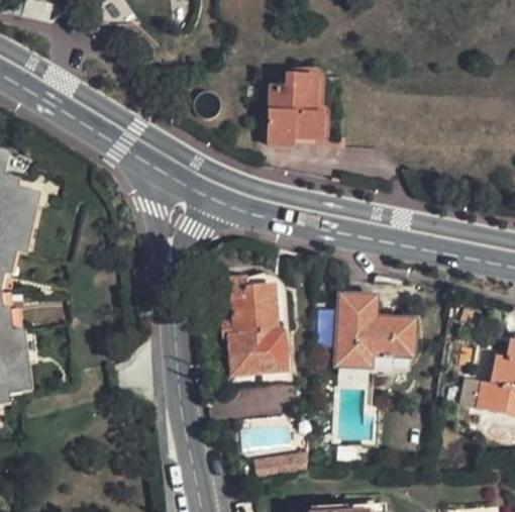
[(21,0),(18,9),(42,15),(46,0),(21,0)]
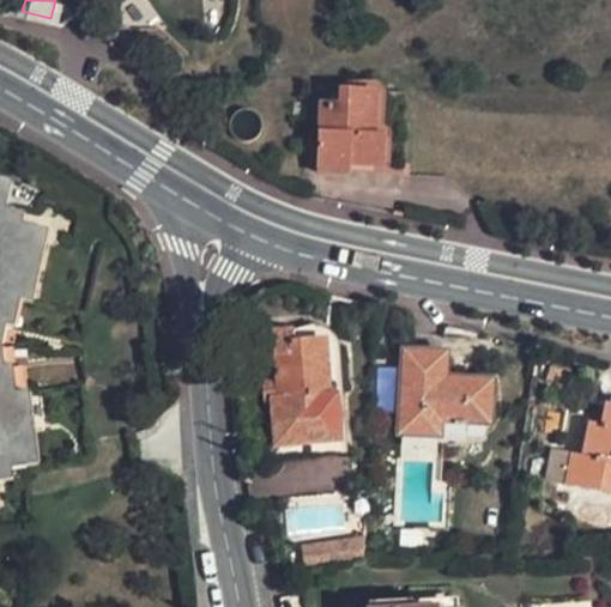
[(349,167),(366,168),(368,135),(370,85),(337,85),(337,99),(318,99),(313,164),(312,175),(349,177),(349,167)]
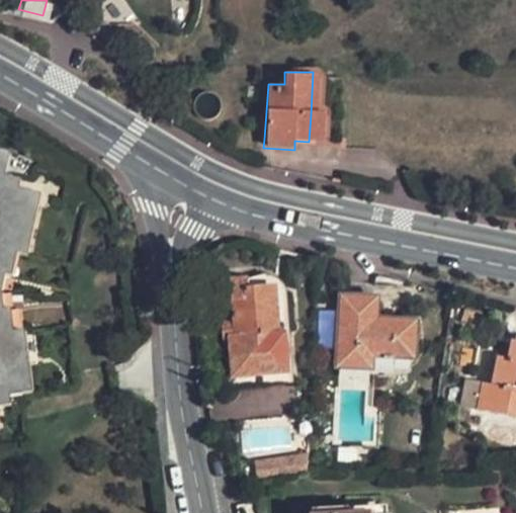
[(322,115),(311,114),(309,142),(320,142),(322,115)]
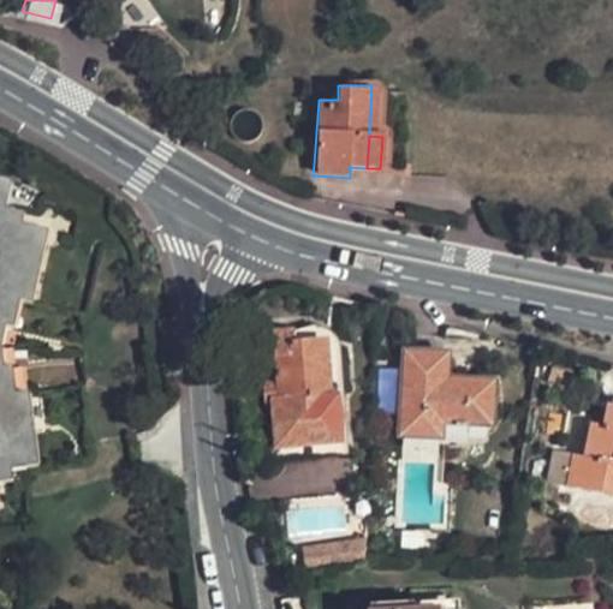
[(12,196),(19,169),(0,165),(0,177),(3,178),(0,193),(12,196)]
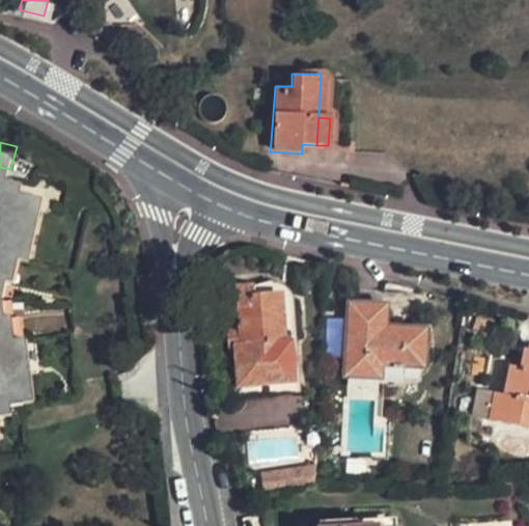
[(0,398),(5,398),(22,396),(14,329),(4,330),(2,307),(0,307),(0,272),(5,273),(10,248),(19,250),(32,186),(23,184),(15,182),(17,170),(10,169),(0,167),(2,154),(0,153),(0,398)]
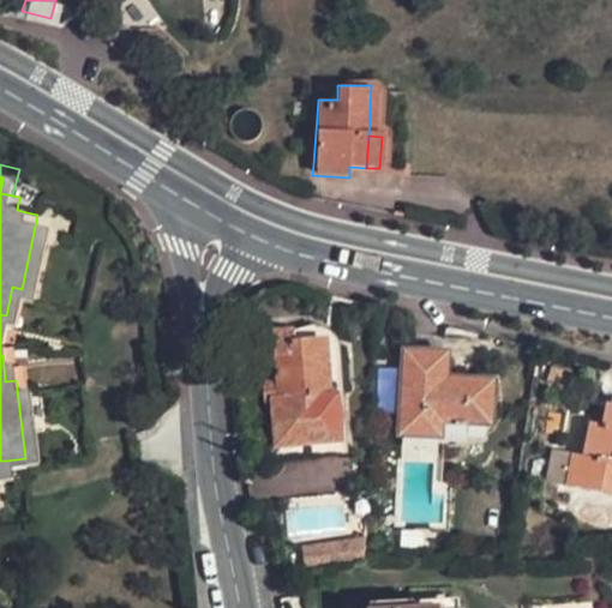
[(17,210),(27,212),(29,199),(19,197),(17,210)]
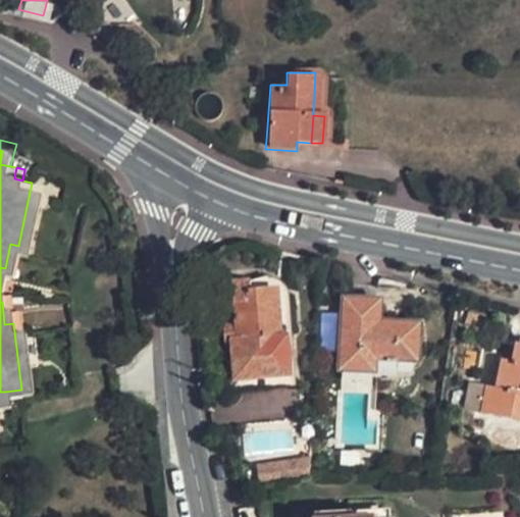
[(32,183),(18,246),(30,249),(43,185),(32,183)]
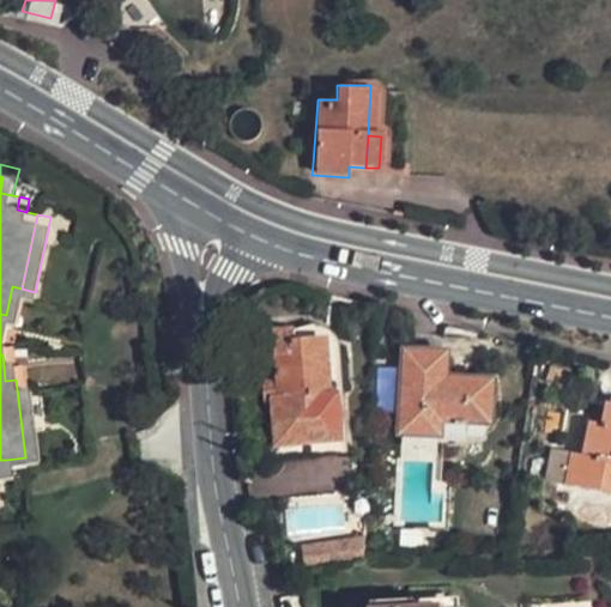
[(12,286),(6,315),(16,317),(22,289),(12,286)]
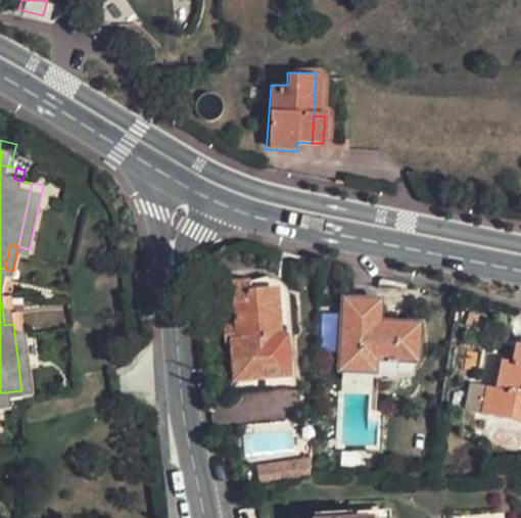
[(229,276),(231,321),(221,321),(222,340),(227,340),(231,378),(275,375),(272,335),(281,334),(277,284),(247,286),(247,275),(229,276)]
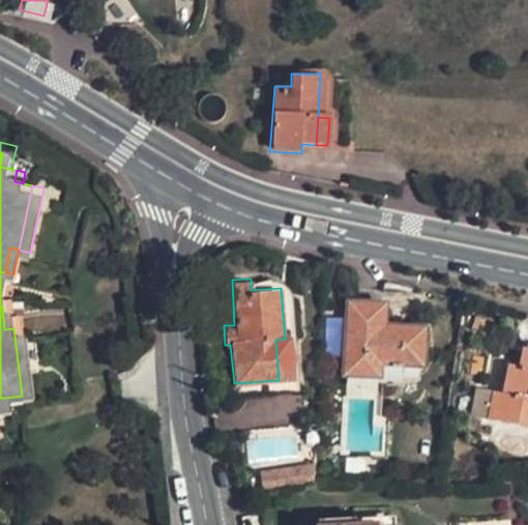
[(422,328),(381,324),(383,302),(351,300),(346,394),(378,395),(379,360),(419,363),(422,328)]
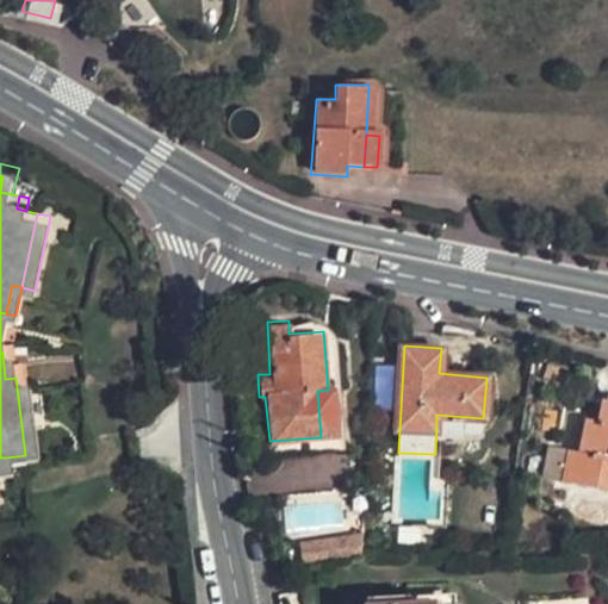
[(5,379),(16,378),(14,352),(5,352),(2,353),(5,379)]
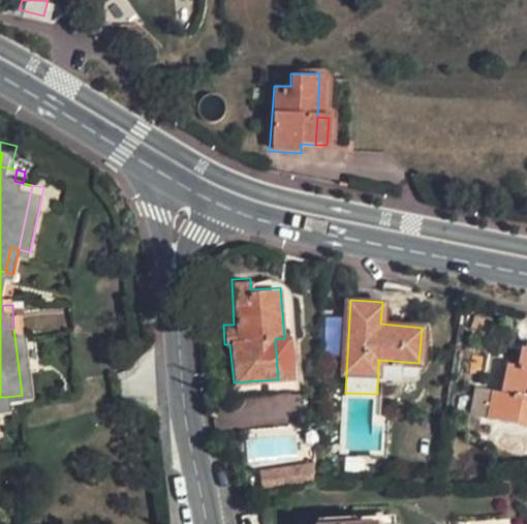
[(13,328),(22,395),(32,394),(24,328),(13,328)]
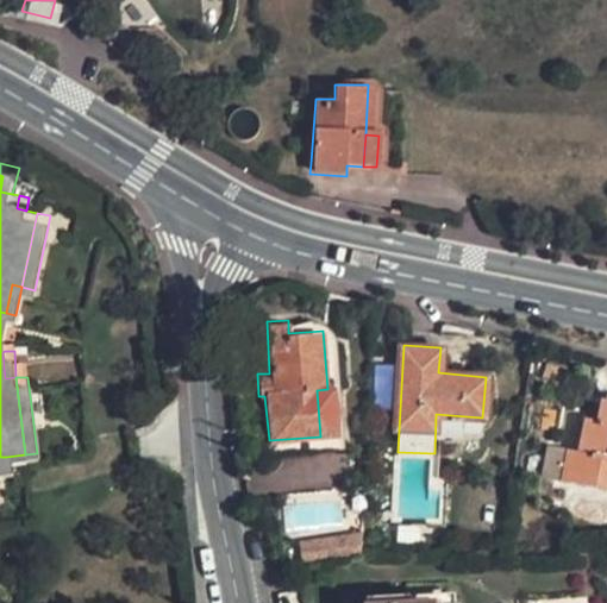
[(606,401),(599,400),(595,418),(584,416),(580,451),(568,448),(563,479),(606,487),(606,401)]
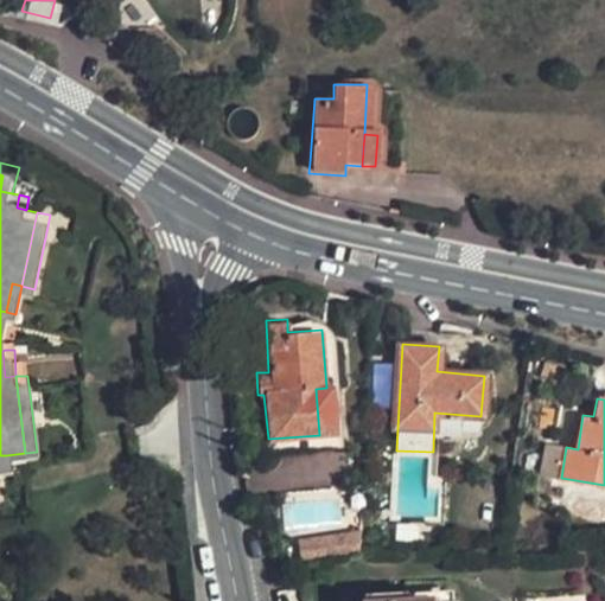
[(561,478),(566,447),(547,443),(541,474),(561,478)]
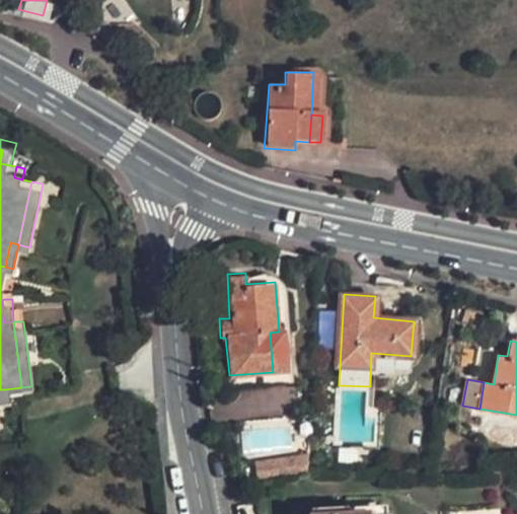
[(310,454),(254,461),(256,480),(309,470),(310,454)]
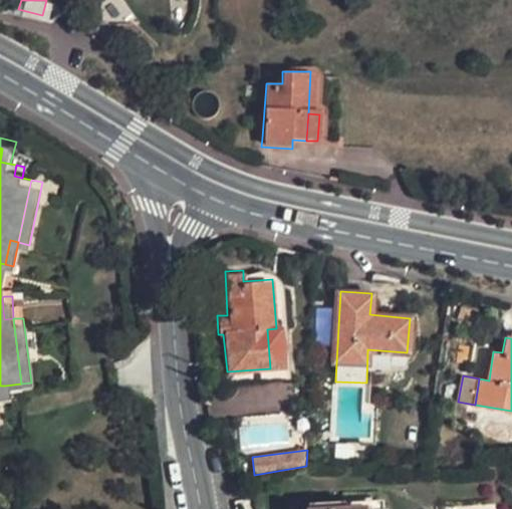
[(368,508),(369,508),(361,508),(361,499),(305,503),(305,508),(368,508)]
